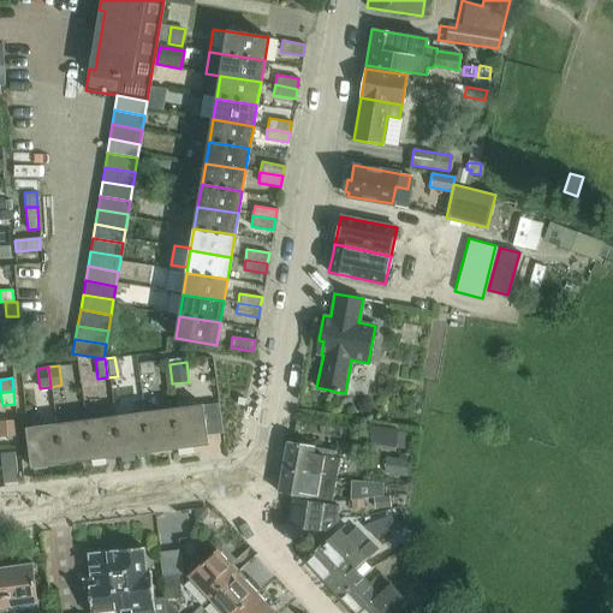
[(208,445),(202,404),(171,408),(176,448),(208,445)]
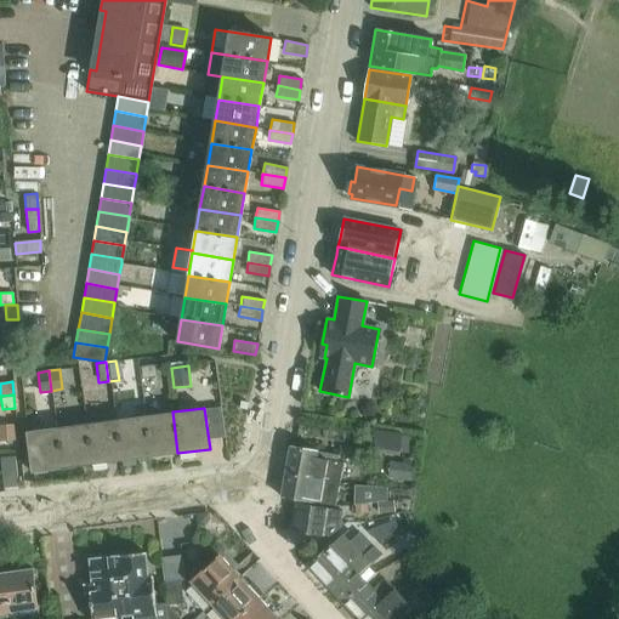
[(177,453),(172,412),(142,416),(148,456),(177,453)]
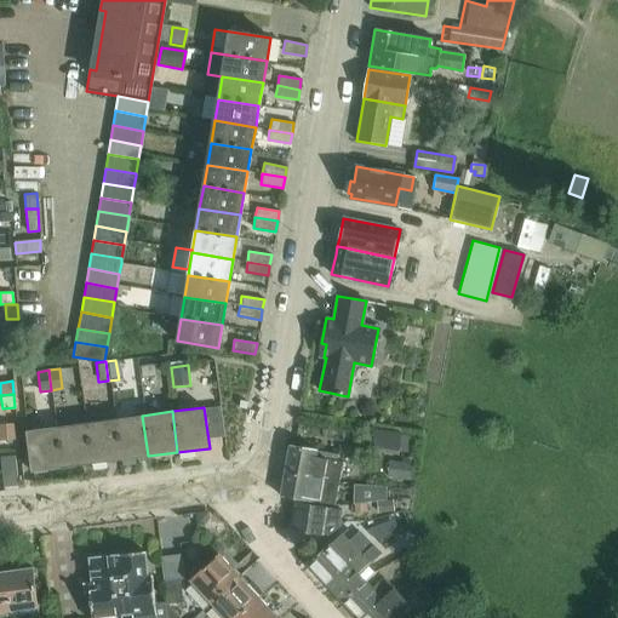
[(148,456),(142,416),(114,419),(119,461),(148,456)]
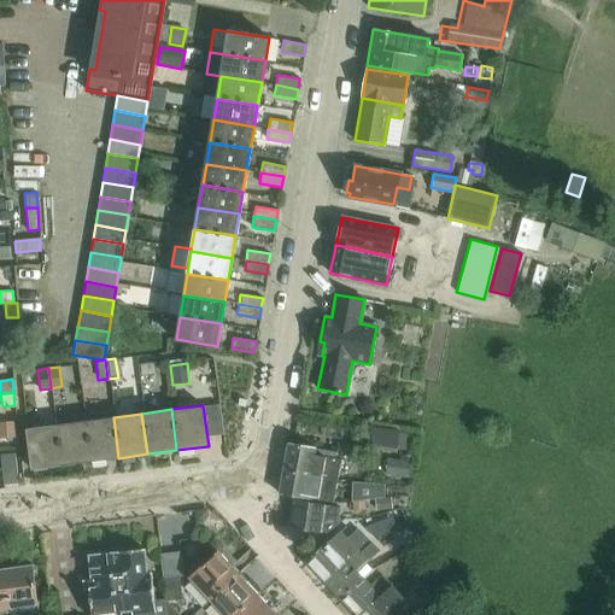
[(118,458),(113,417),(83,421),(89,462),(118,458)]
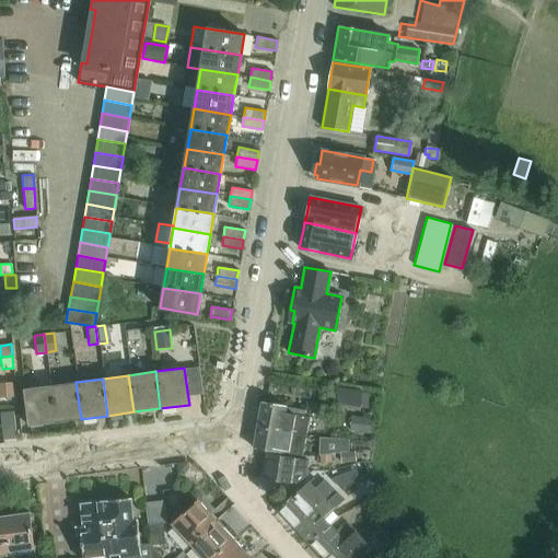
[(81,419),(76,382),(50,385),(55,422),(81,419)]
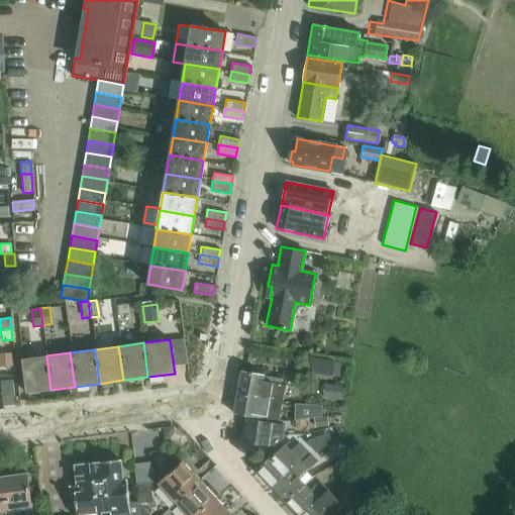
[(313,354),(310,371),(343,377),(346,361),(313,354)]
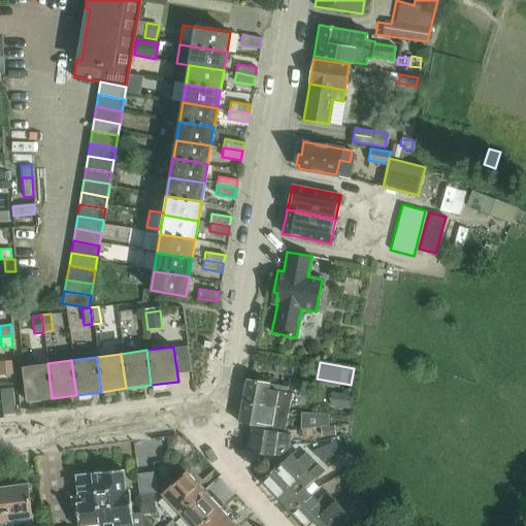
[(52,398),(47,363),(22,366),(27,401),(52,398)]
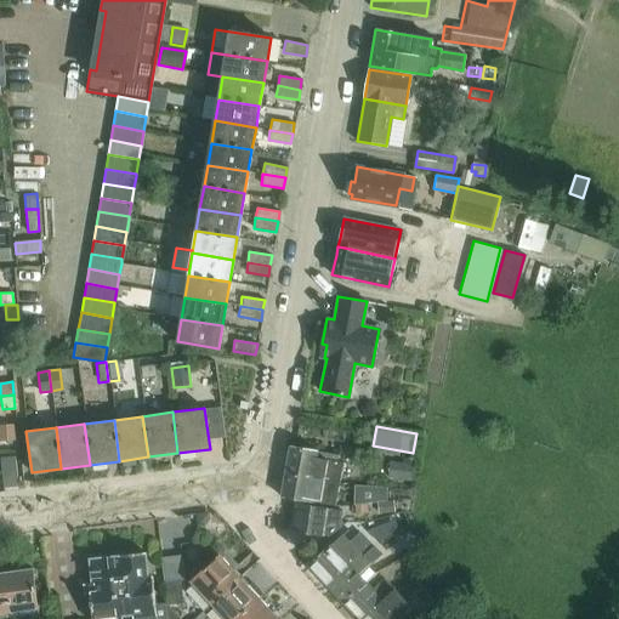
[(340,481),(344,463),(336,460),(338,455),(289,446),(284,471),(340,481)]
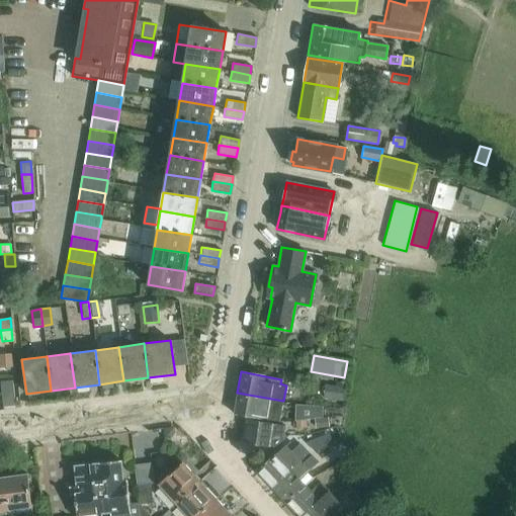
[(14,406),(12,379),(0,381),(2,407),(14,406)]
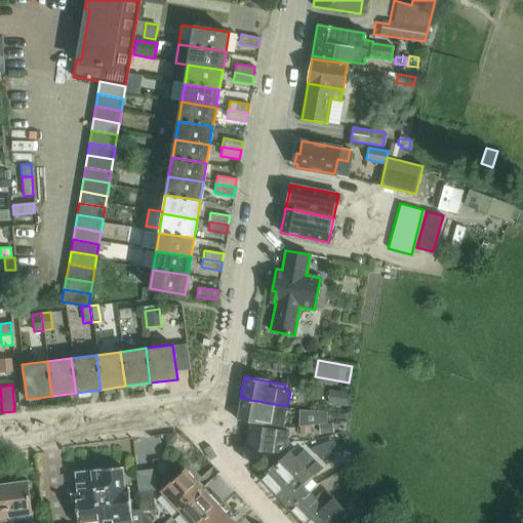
[(346,407),(348,394),(348,393),(328,390),(327,404),(346,407)]
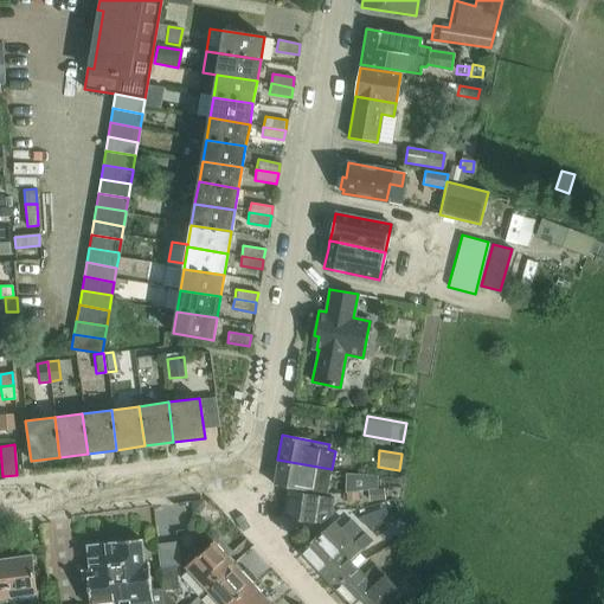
[(327,493),(332,469),(277,460),(274,484),(327,493)]
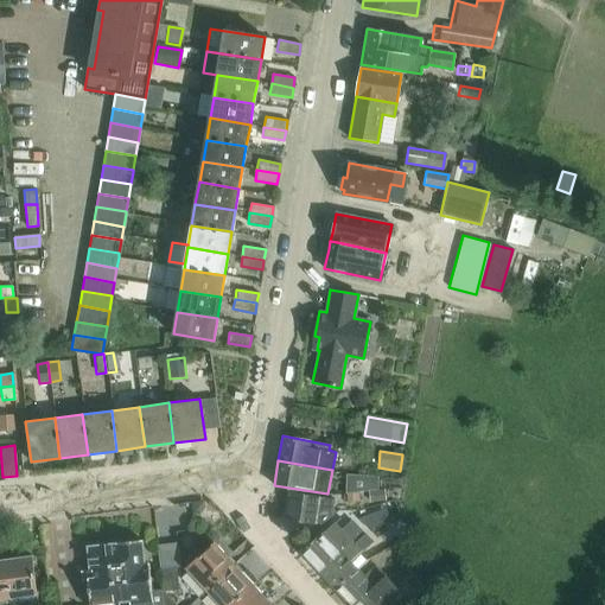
[(377,489),(377,476),(345,473),(345,492),(377,489)]
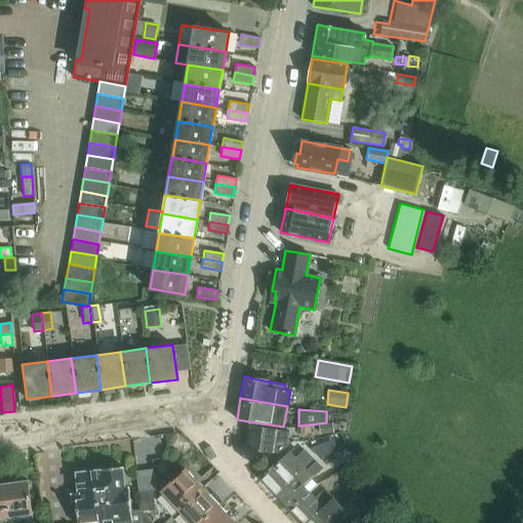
[(332,431),(331,423),(319,424),(320,433),(332,431)]
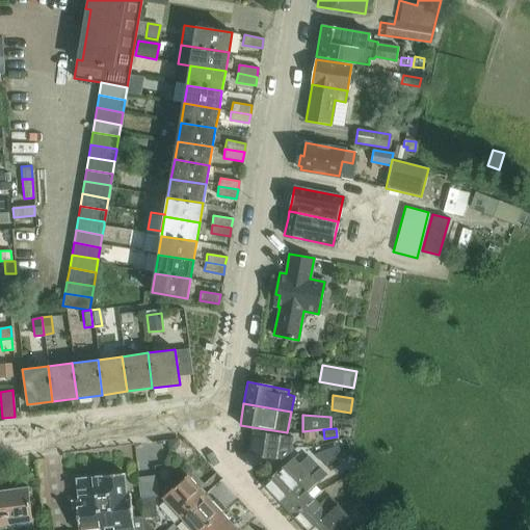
[(313,430),(303,431),(303,439),(314,439),(313,430)]
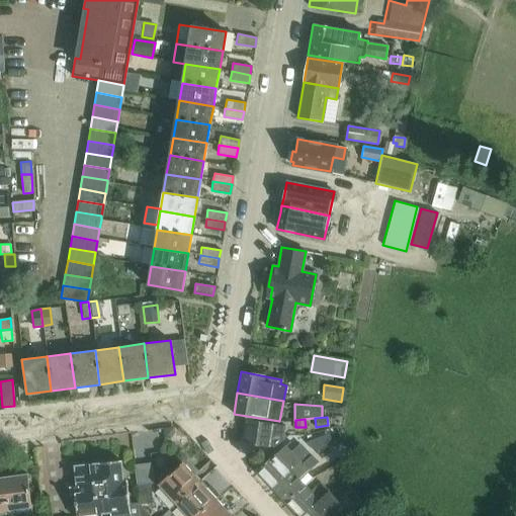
[(283,439),(284,426),(247,420),(243,442),(273,446),(283,439)]
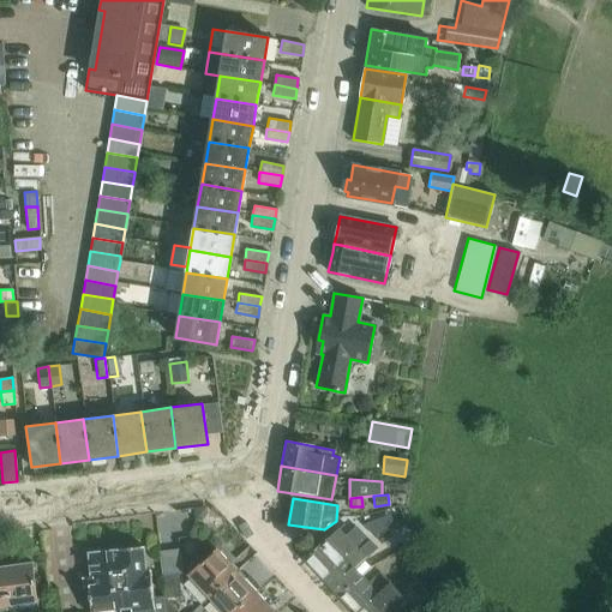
[(376,519),(363,525),(372,534),(381,532),(384,531),(376,519)]
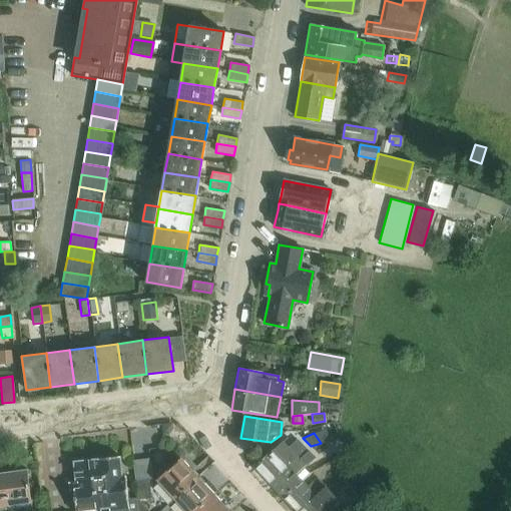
[(271,485),(299,459),(297,457),(306,448),(297,439),(288,447),(282,441),(253,467),(271,485)]
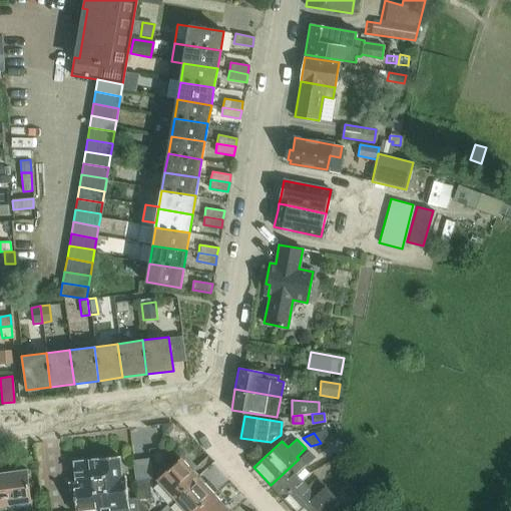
[(296,475),(315,458),(308,450),(299,459),(271,485),(285,499),(303,482),(296,475)]
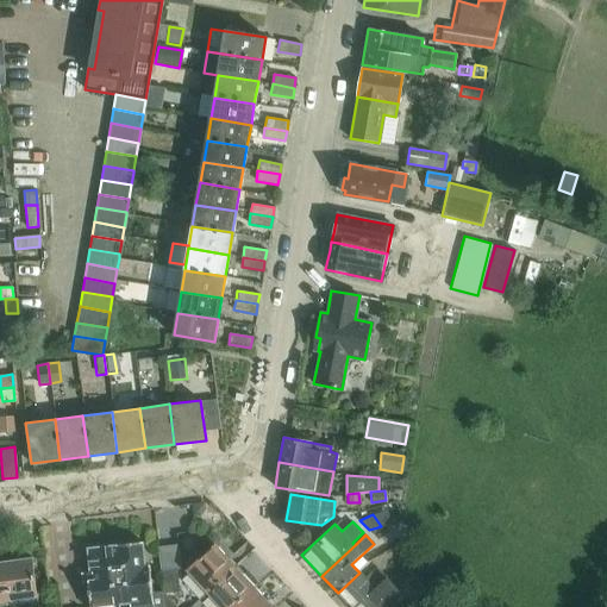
[(151,593),(149,565),(144,565),(142,542),(116,544),(116,545),(88,549),(91,581),(87,581),(89,606),(118,606),(118,604),(130,602),(130,606),(164,606),(163,592),(151,593)]
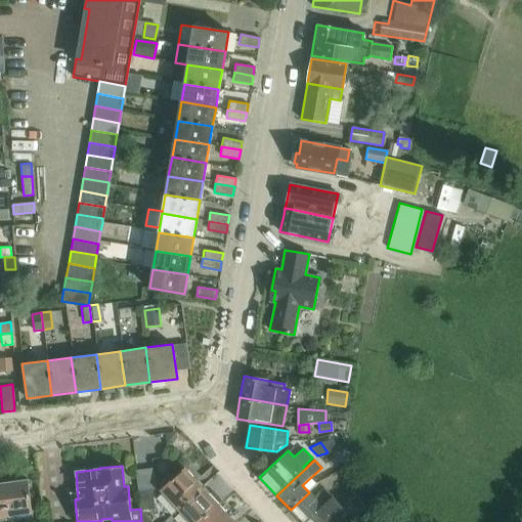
[(349,485),(362,475),(355,467),(343,478),(349,485)]
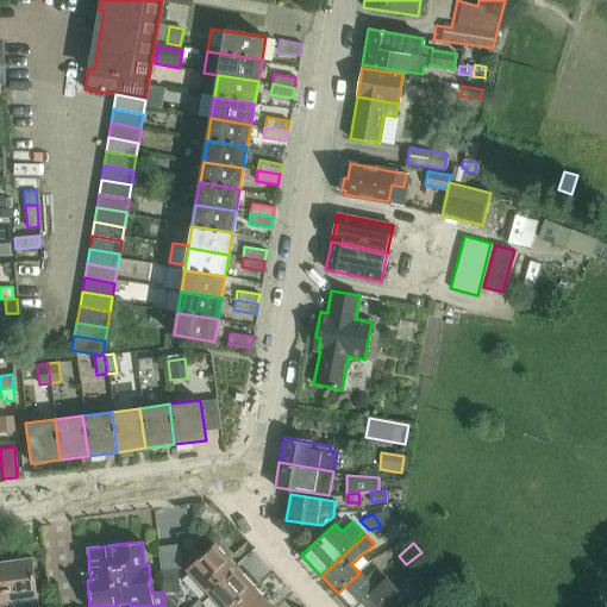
[(207,592),(235,567),(214,544),(201,556),(195,551),(185,561),(189,567),(187,569),(207,592)]
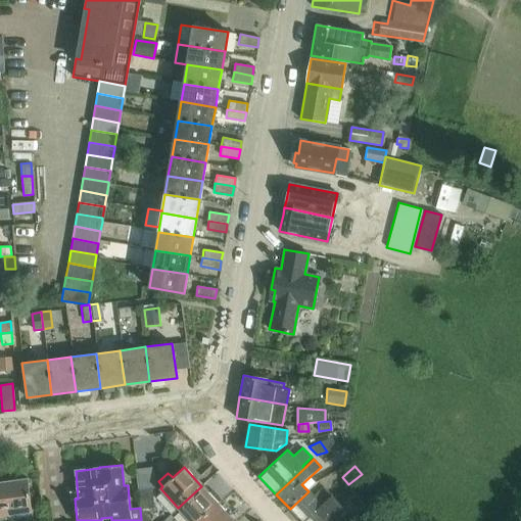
[(33,516),(28,478),(2,482),(7,519),(33,516)]
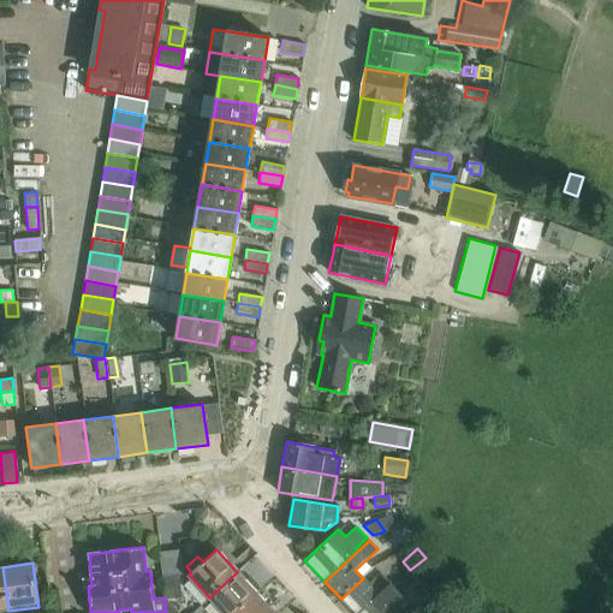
[(427,591),(441,579),(434,570),(418,582),(427,591)]
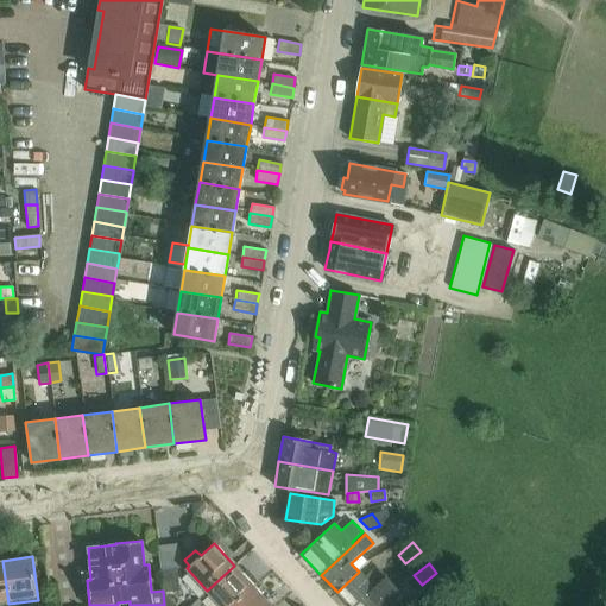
[(220,605),(229,605),(253,586),(234,566),(207,591),(220,605)]
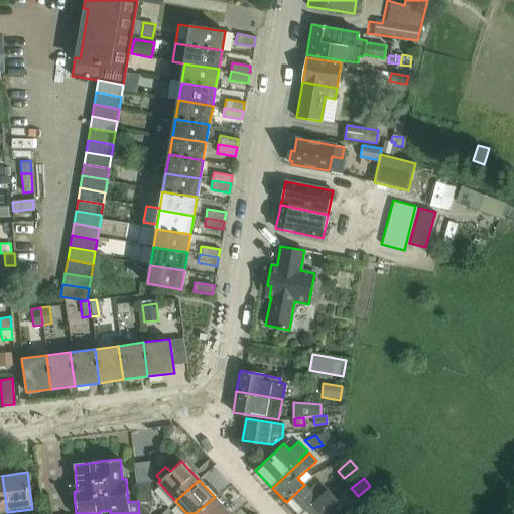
[(297,513),(304,513),(329,491),(318,480),(308,489),(304,485),(286,502),(297,513)]
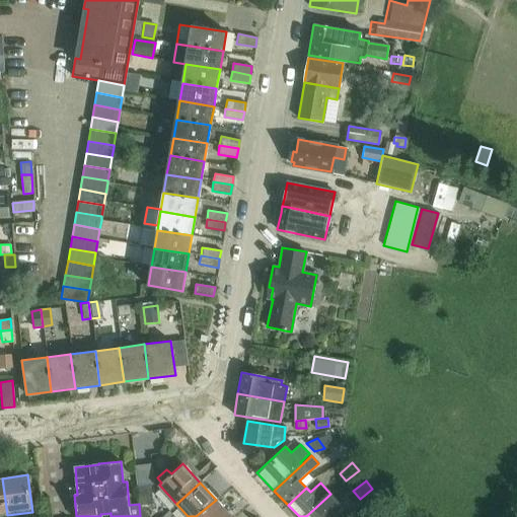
[(334,516),(335,516),(329,512),(340,503),(330,494),(306,516),(334,516)]
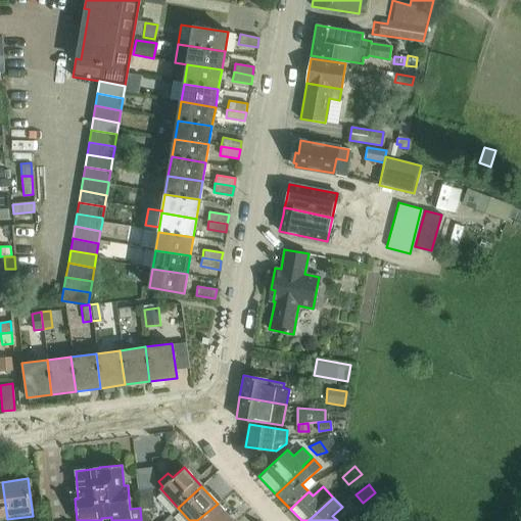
[(233,520),(234,520),(218,504),(197,520),(233,520)]
